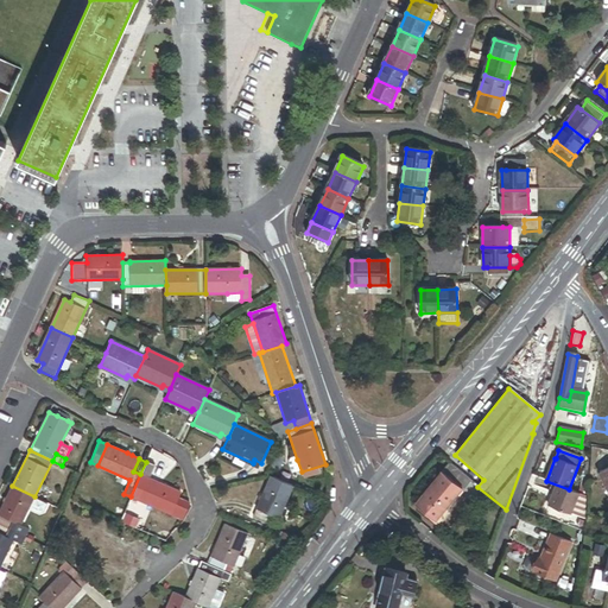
[(297,460),(291,462),(295,473),(302,472),(297,460)]
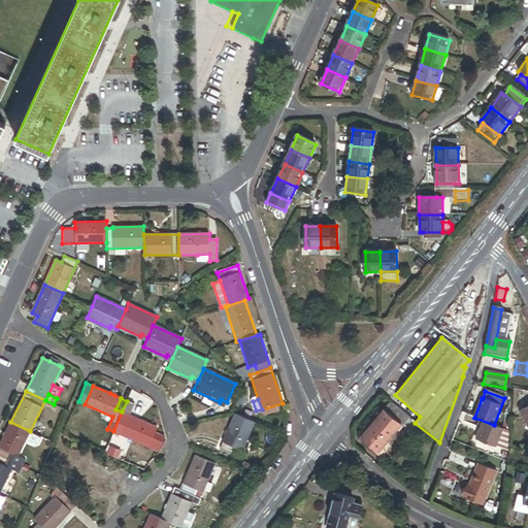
[(129,416),(134,403),(127,400),(127,401),(122,411),(129,416)]
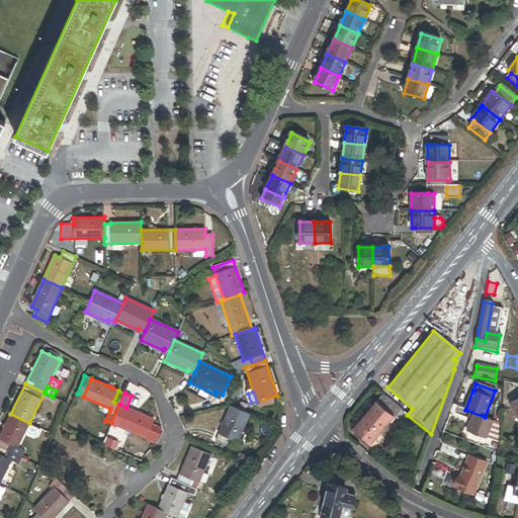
[(126,408),(119,404),(111,423),(156,442),(162,428),(152,424),(154,419),(126,408)]
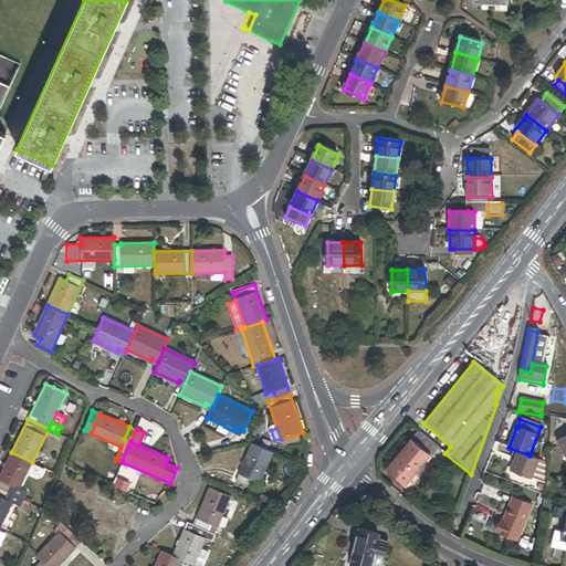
[(412,441),(387,471),(402,484),(428,454),(412,441)]
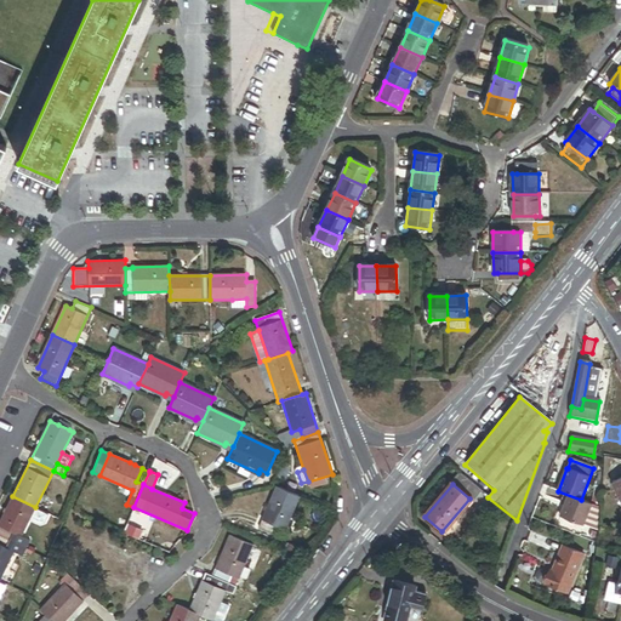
[(298,497),(275,486),(258,528),(274,535),(278,527),(285,530),(298,497)]
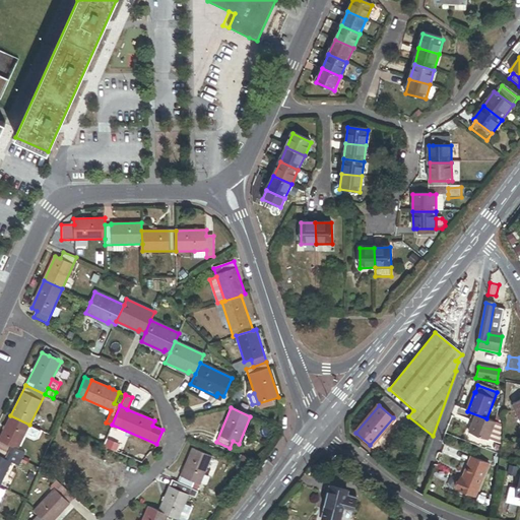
[(0,437),(0,449),(19,458),(22,452),(17,449),(29,425),(10,415),(0,437)]
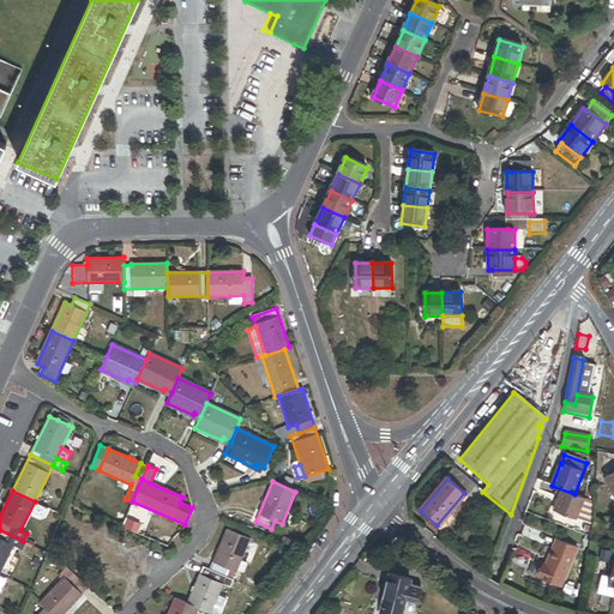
[(561,491),(553,512),(576,519),(577,518),(584,498),(561,491)]
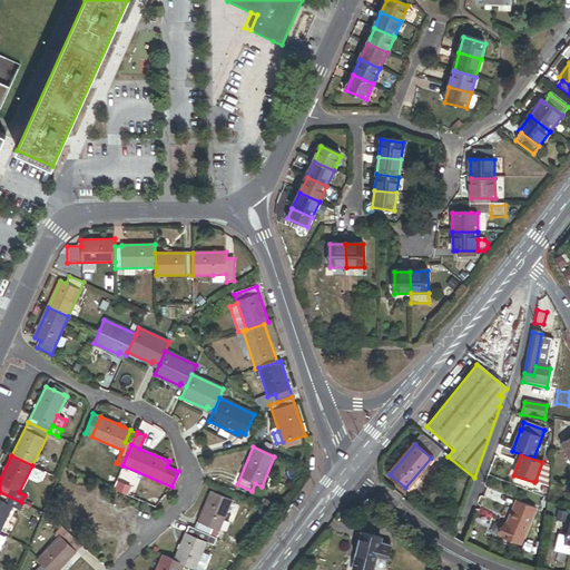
[(551,465),(542,462),(536,481),(549,485),(551,465)]
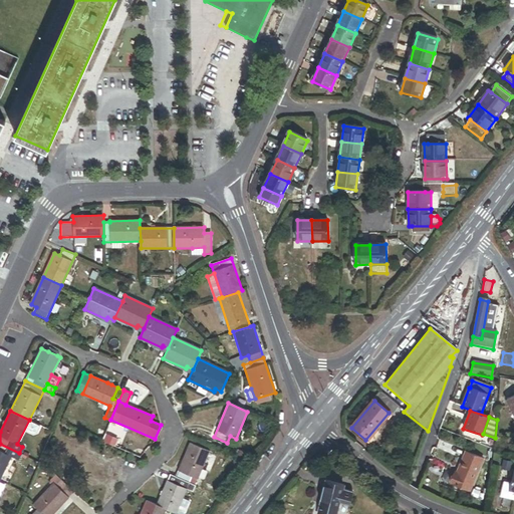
[(114,446),(116,440),(104,435),(101,441),(114,446)]
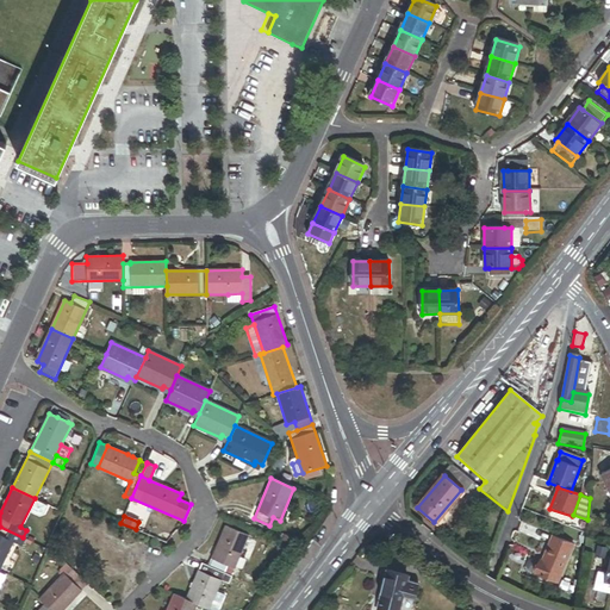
[(226,526),(209,566),(224,573),(228,565),(235,568),(248,535),(226,526)]
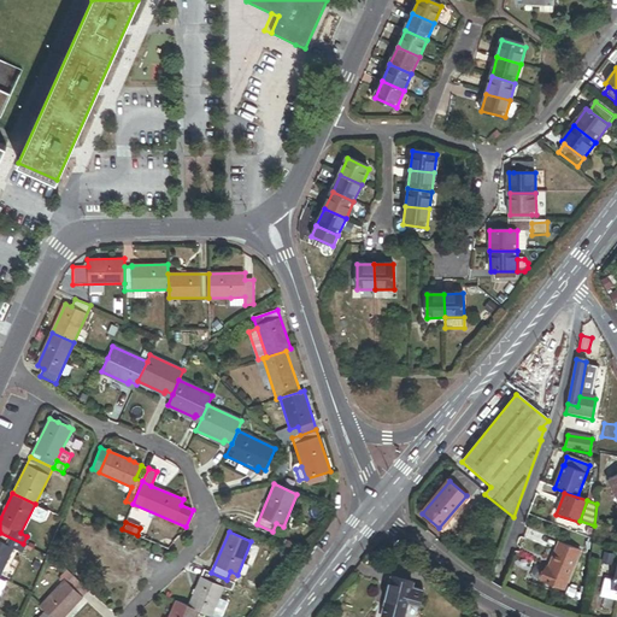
[(19,551),(23,544),(0,533),(0,575),(13,548),(19,551)]
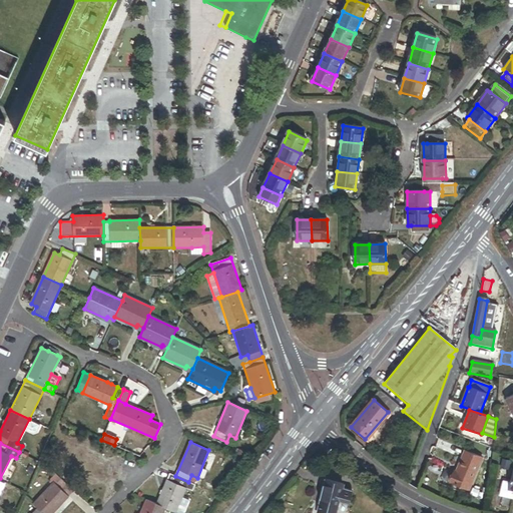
[(454,472),(449,484),(468,491),(481,459),(464,452),(455,473),(454,472)]
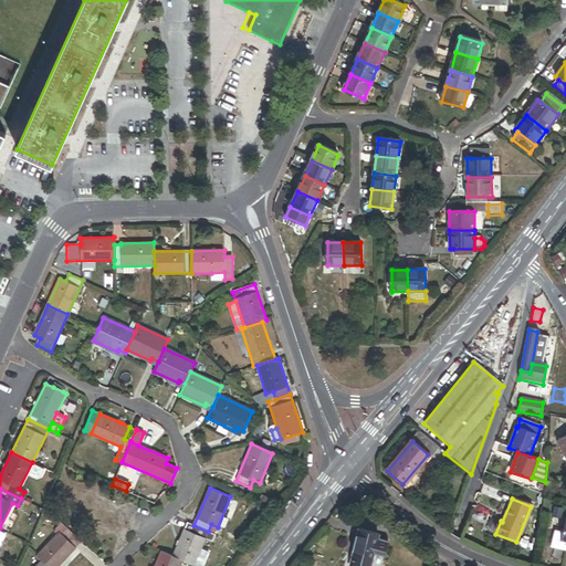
[(194,525),(187,523),(173,556),(181,561),(194,565),(201,547),(206,538),(212,541),(216,535),(208,532),(194,525)]
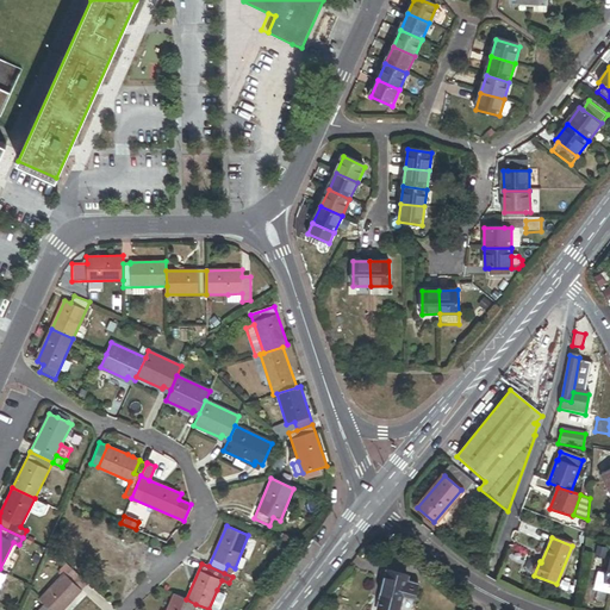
[(50,609),(63,609),(87,585),(66,565),(60,571),(64,574),(41,599),(45,604),(50,609)]
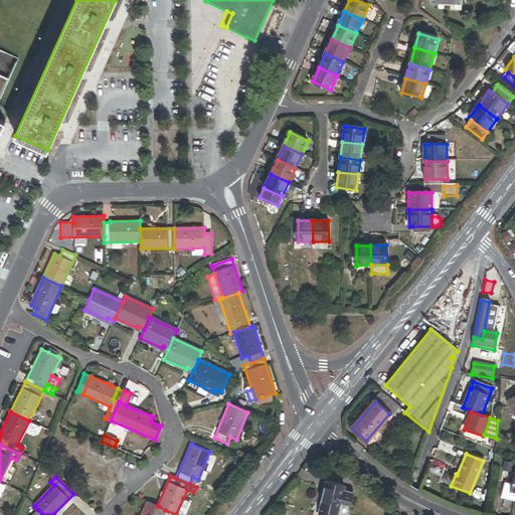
[(337,514),(344,487),(327,483),(319,514),(337,514)]
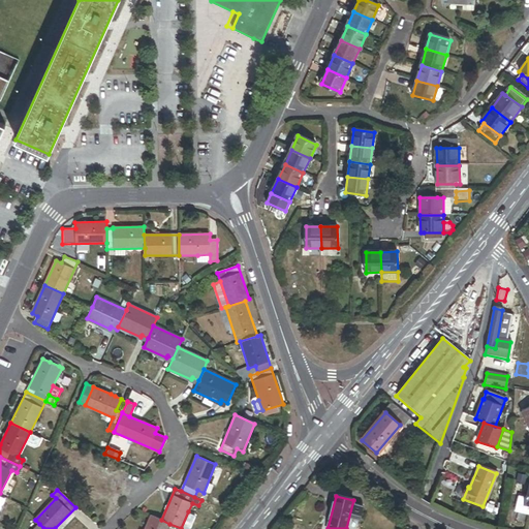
[(189,528),(195,515),(188,511),(181,528),(183,528),(189,528)]
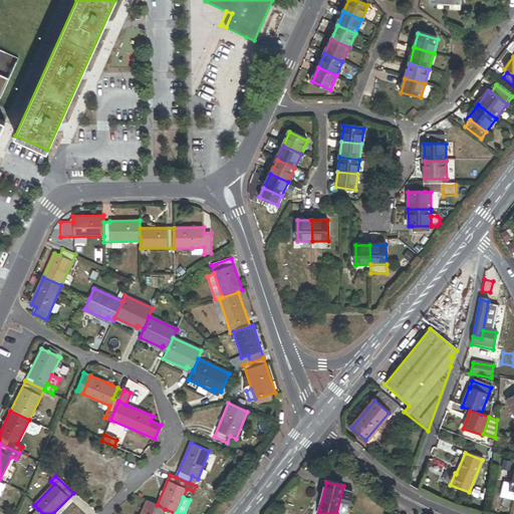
[(157,505),(147,501),(141,513),(163,513),(165,509),(157,505)]
